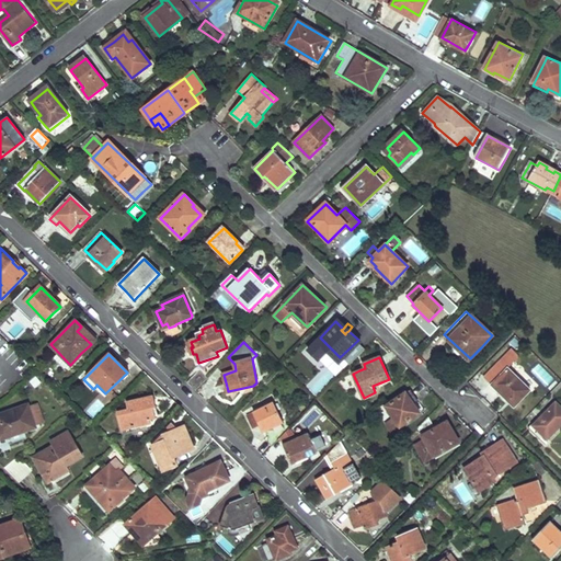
[(514,407),(522,398),(530,390),(508,369),(493,386),(514,407)]
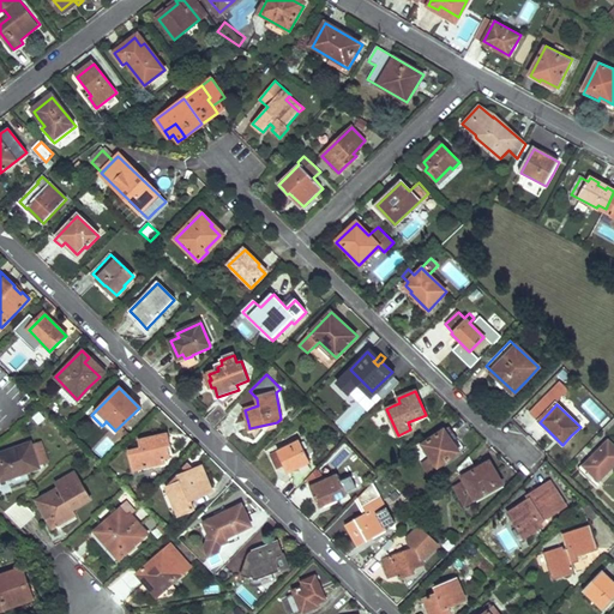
[(215,427),(222,420),(228,414),(218,405),(205,419),(215,427)]
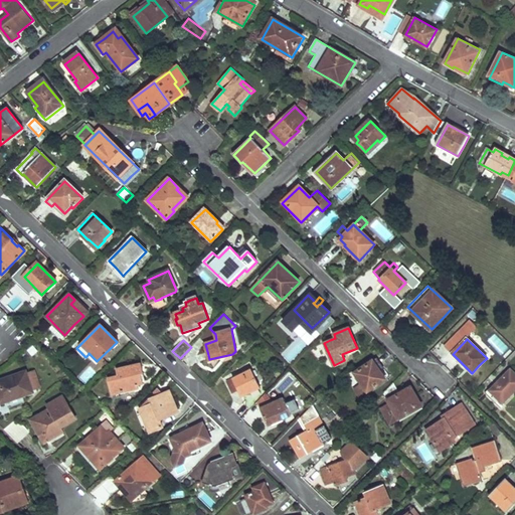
[(377,357),(355,372),(367,390),(385,378),(377,367),(382,364),(377,357)]
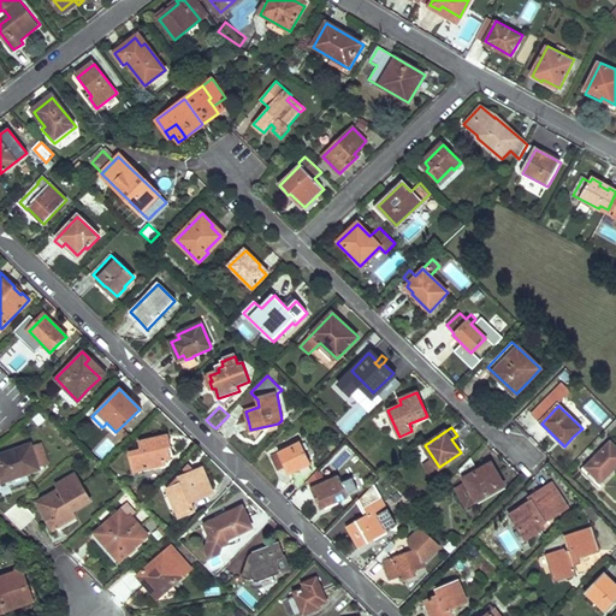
[(167,449),(170,448),(171,448),(169,436),(141,442),(142,450),(130,452),(134,472),(165,465),(165,461),(170,460),(167,449)]
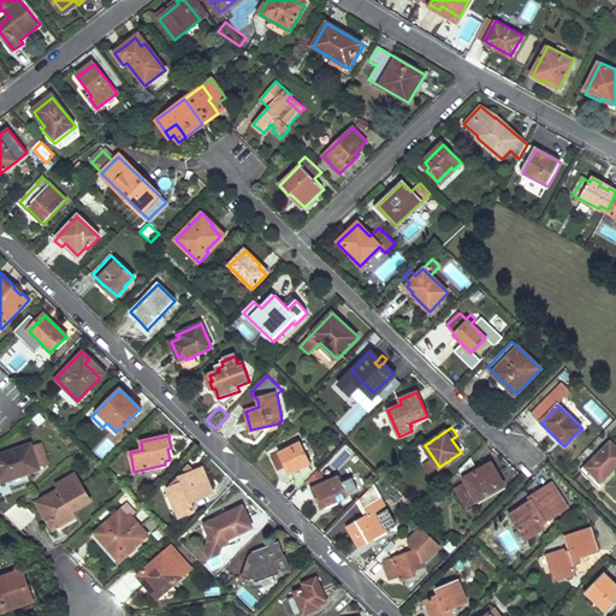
[(278,469),(282,468),(285,467),(289,474),(312,463),(301,443),(272,456),(278,469)]
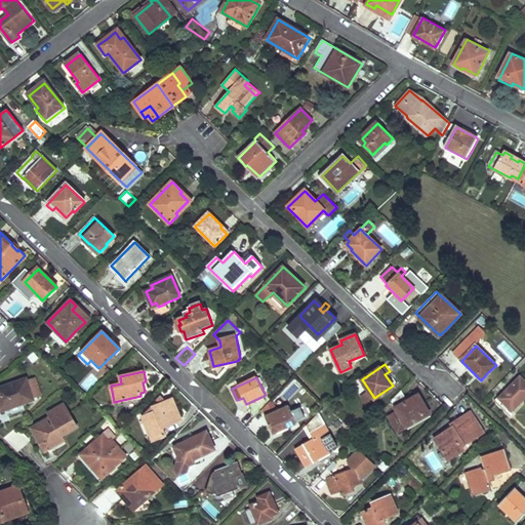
[(500,398),(507,404),(513,409),(524,397),(524,382),(520,377),(500,398)]
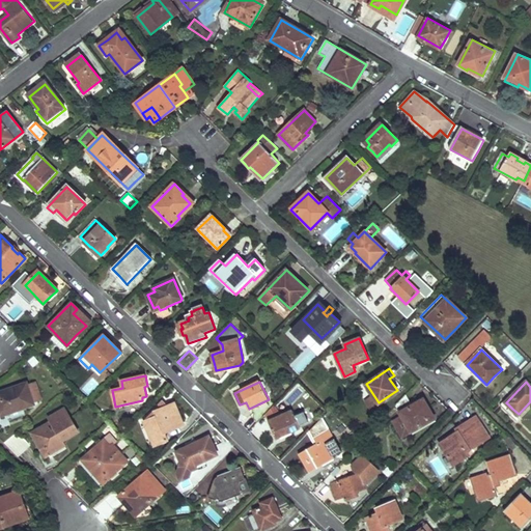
[(0,402),(1,402),(5,414),(6,414),(8,420),(26,414),(24,408),(33,404),(26,385),(0,393),(0,402)]
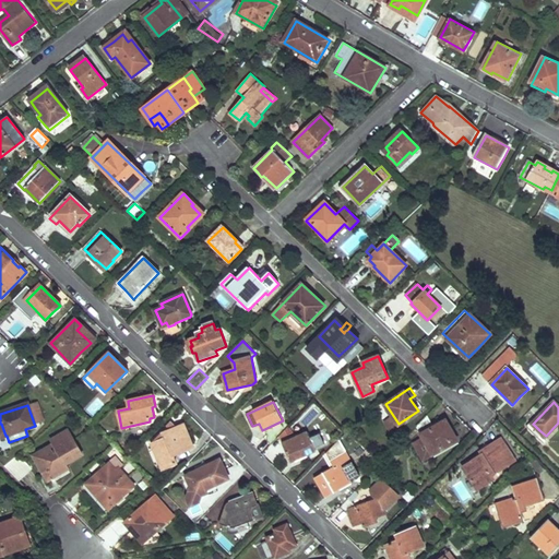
[(442,421),(435,407),(427,416),(433,426),(442,421)]
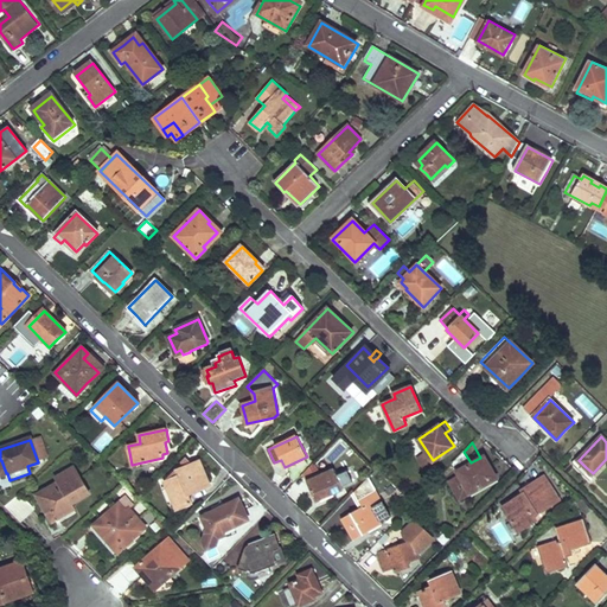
[(458,498),(481,485),(494,479),(484,457),(480,458),(471,462),(464,452),(453,464),(459,474),(448,479),(458,498)]
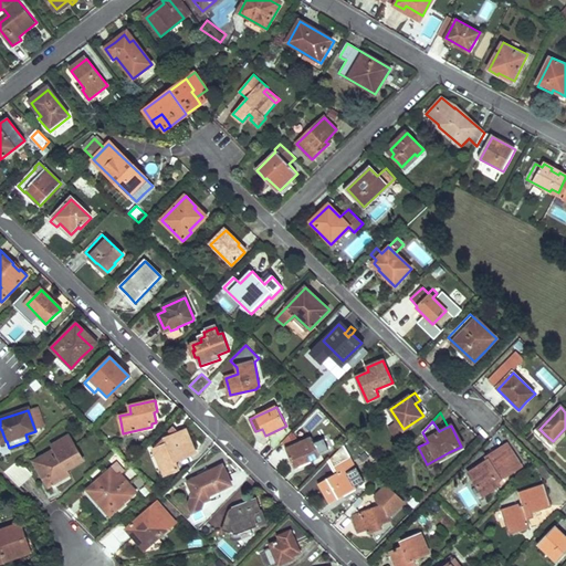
[(171,432),(164,442),(156,451),(166,474),(179,469),(176,460),(196,451),(187,430),(173,436),(171,432)]
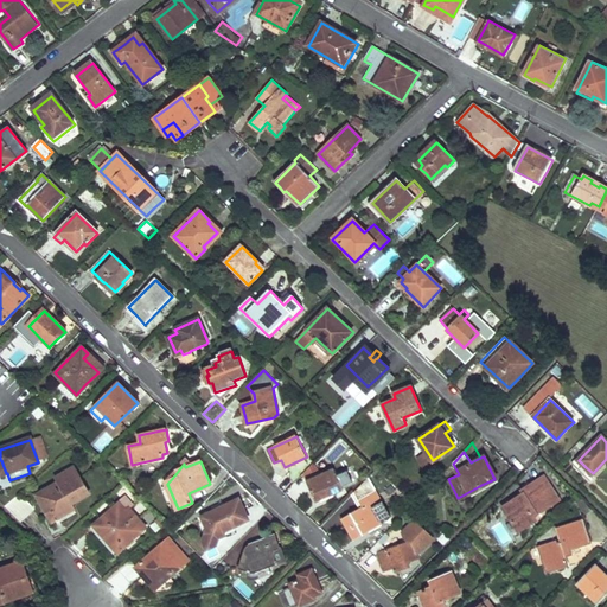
[(306,470),(304,467),(301,466),(286,475),(293,483),(306,470)]
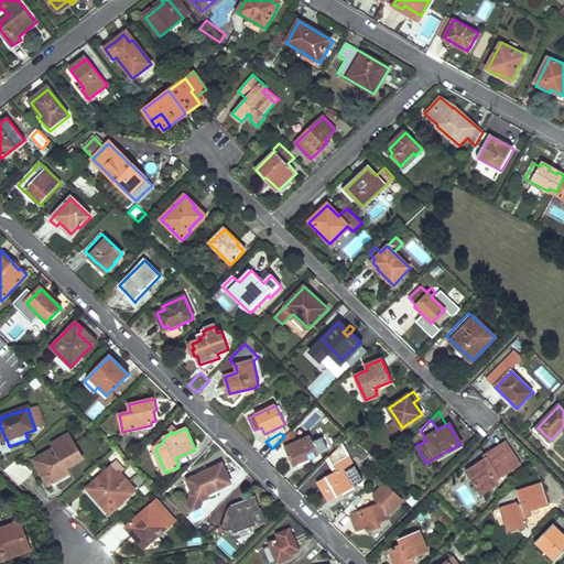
[(66,468),(75,465),(83,459),(68,434),(52,443),(54,448),(36,458),(53,487),(71,477),(66,468)]
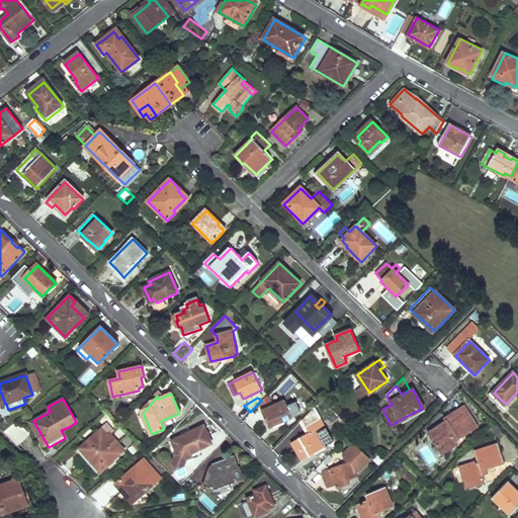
[(292,418),(289,410),(285,401),(262,411),(269,427),(292,418)]
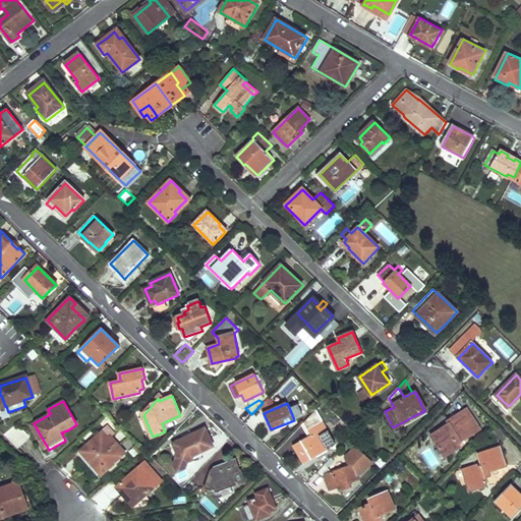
[(294,445),(298,454),(303,463),(328,450),(325,445),(321,436),(329,432),(316,410),(304,422),(311,435),(294,445)]
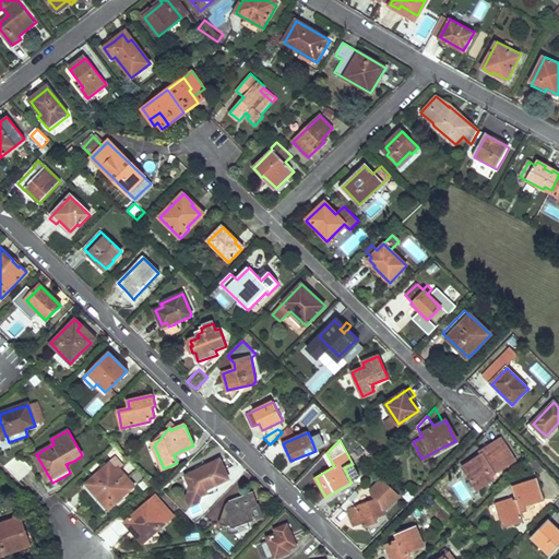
[(491,476),(503,470),(514,463),(501,440),(480,451),(484,456),(464,467),(477,489),(494,479),(491,476)]
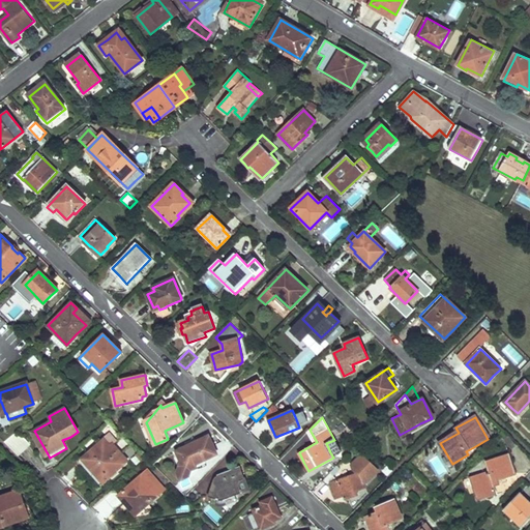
[(4,441),(11,448),(18,455),(29,444),(17,431),(4,441)]
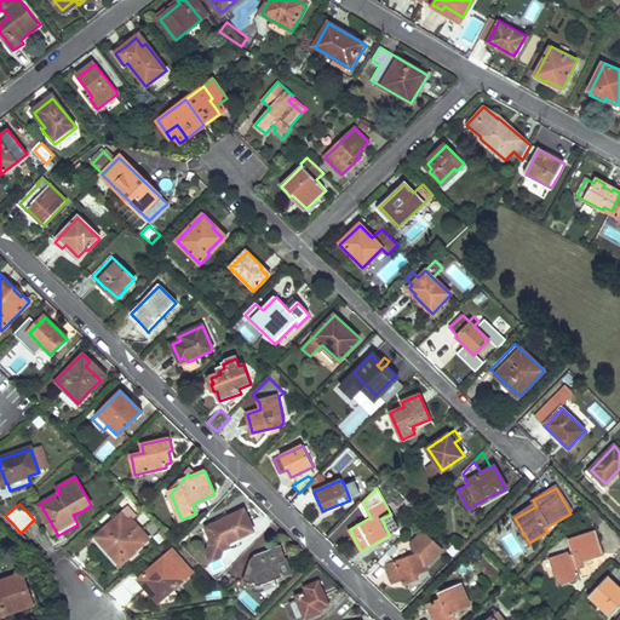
[(228,543),(251,532),(247,522),(250,521),(245,511),(207,528),(207,529),(208,533),(205,535),(208,543),(212,541),(216,549),(219,557),(229,546),(228,543)]
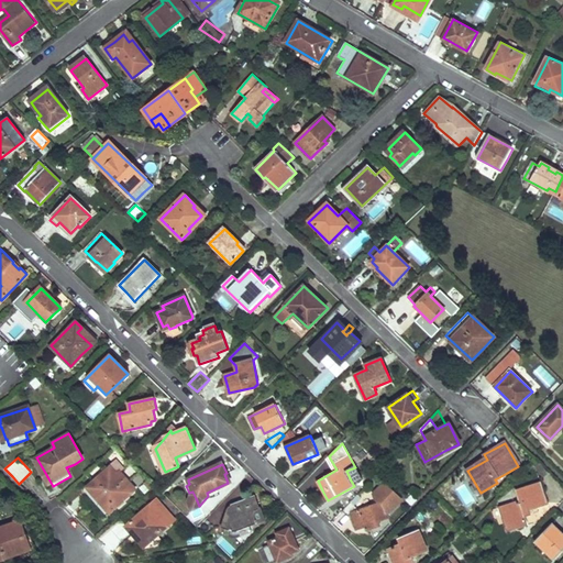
[(351,481),(360,476),(355,467),(346,471),(351,481)]
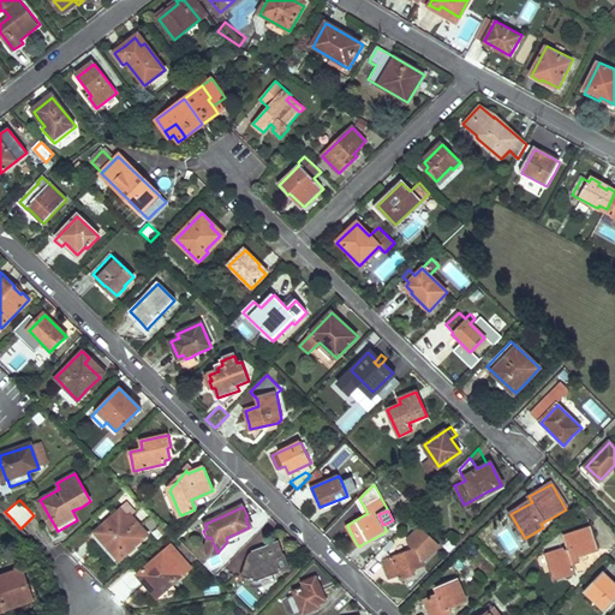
[(96,533),(103,541),(112,548),(118,542),(126,551),(143,536),(120,512),(96,533)]
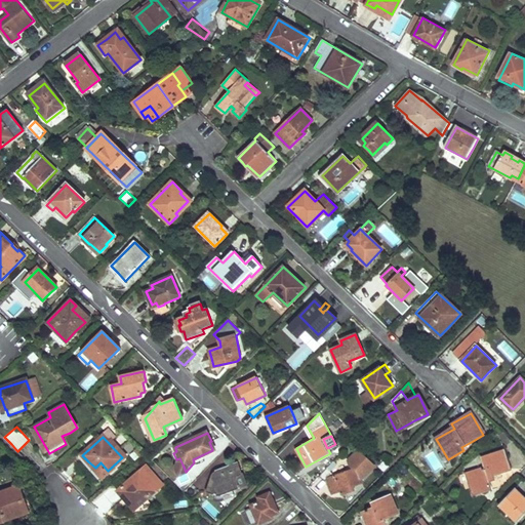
[(353,470),(327,478),(331,491),(339,489),(341,494),(354,490),(353,485),(362,482),(360,477),(367,475),(368,477),(377,468),(358,448),(347,459),(349,466),(353,470)]
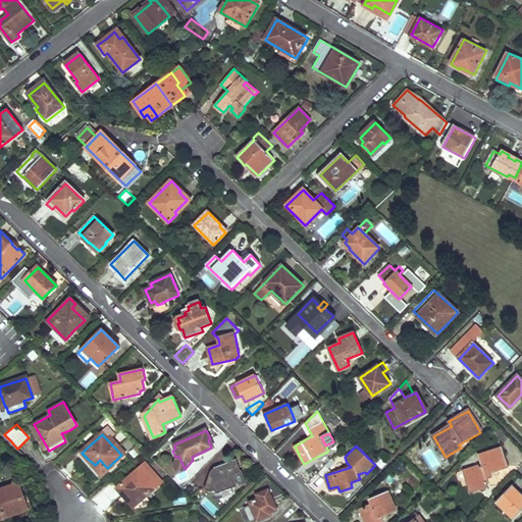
[(491,473),(500,470),(509,468),(503,448),(478,455),(480,465),(463,471),(469,493),(489,487),(488,481),(492,477),(491,473)]
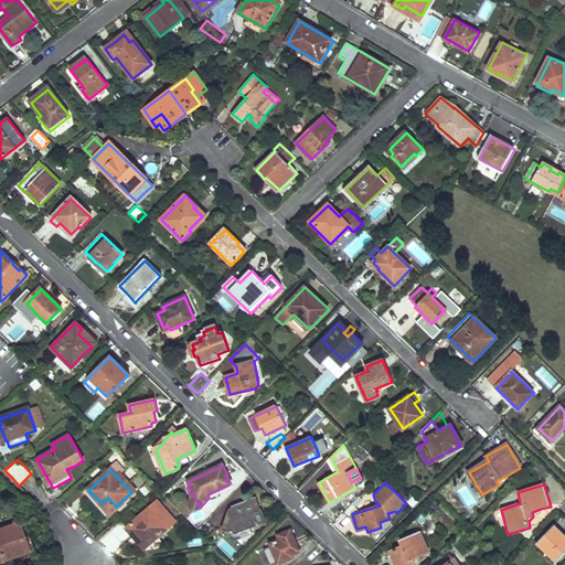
[(222,530),(227,531),(234,533),(238,532),(259,525),(258,521),(256,514),(256,511),(259,510),(256,498),(233,507),(232,507),(231,507),(228,509),(227,511),(222,530)]
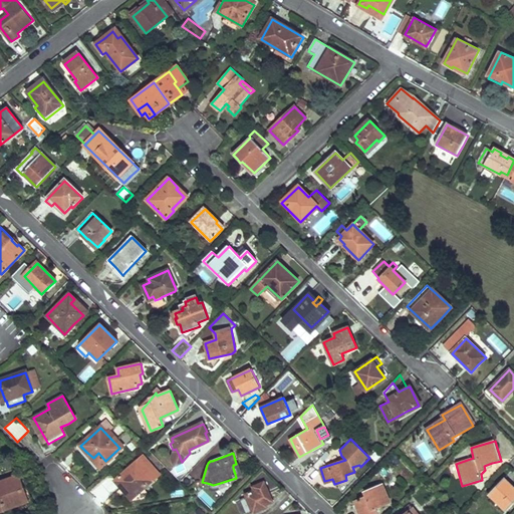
[(153,480),(146,471),(138,463),(115,482),(131,499),(153,480)]
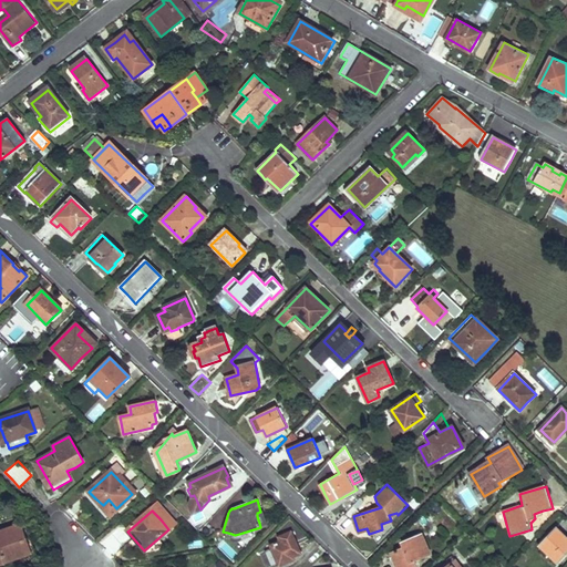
[(22,523),(0,531),(0,563),(33,552),(22,523)]
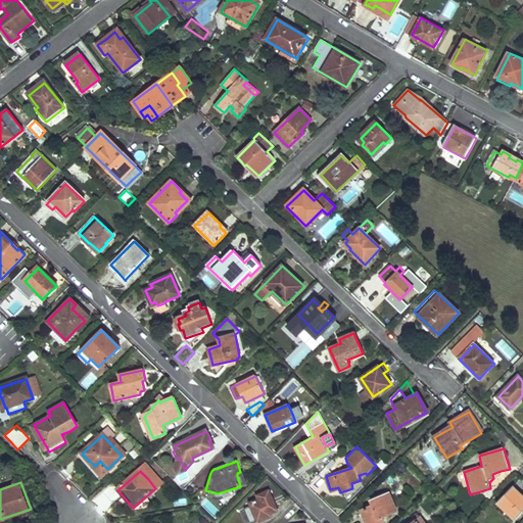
[(498,503),(502,506),(506,510),(510,505),(520,515),(522,511),(522,496),(513,487),(498,503)]
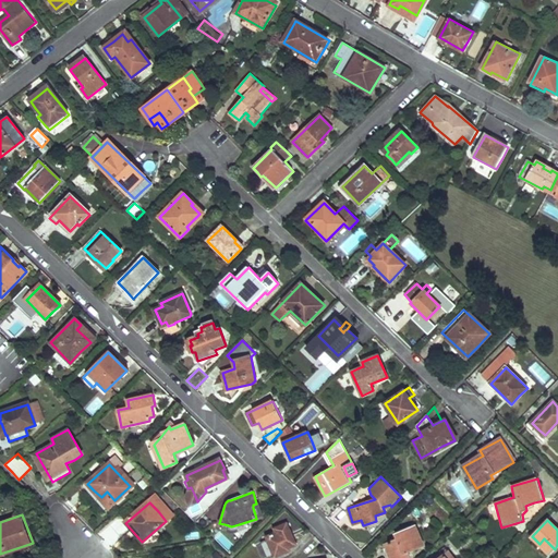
[(271,546),(270,546),(268,547),(271,555),(274,554),(275,557),(289,552),(288,547),(294,545),(287,524),(275,529),(277,533),(268,536),(271,546)]
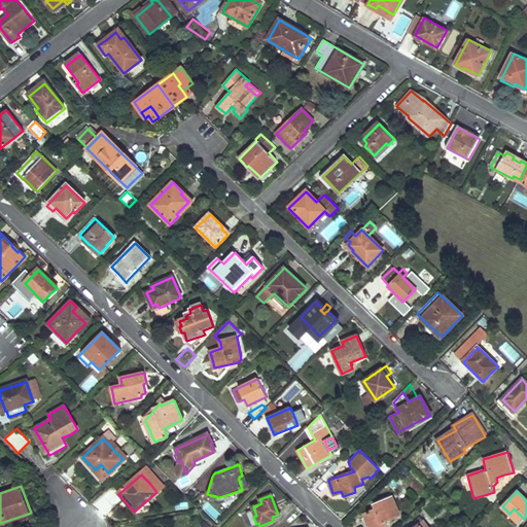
[(376,510),(371,512),(365,514),(370,526),(387,526),(385,520),(398,515),(392,498),(375,504),(376,510)]
